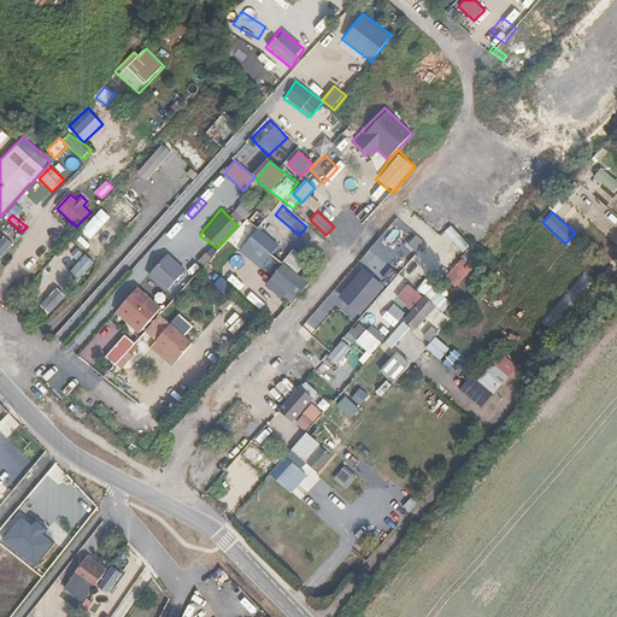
[(281,242),(256,224),(234,250),(259,271),(281,242)]
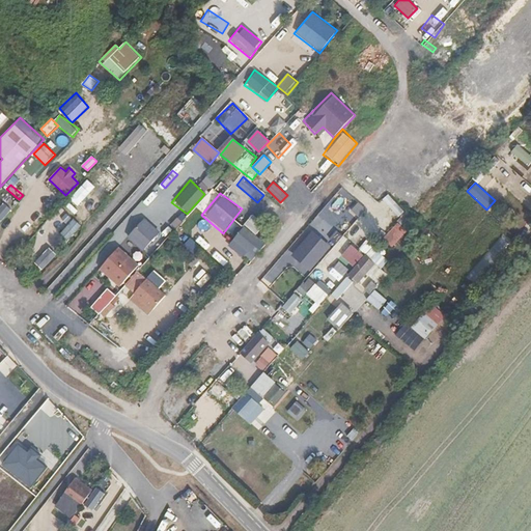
[(389,208),(396,200),(388,193),(381,201),(389,208)]
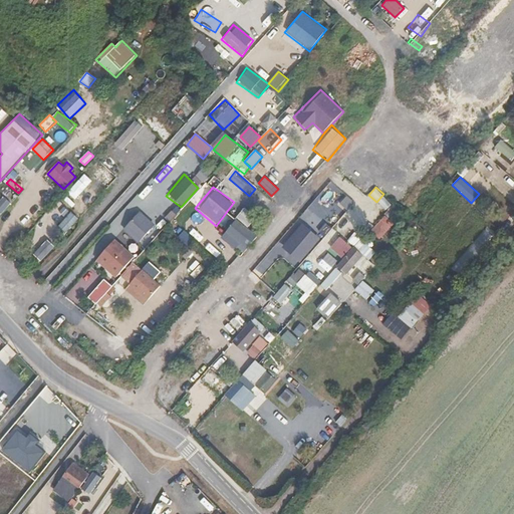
[(97,188),(88,199),(93,203),(103,192),(97,188)]
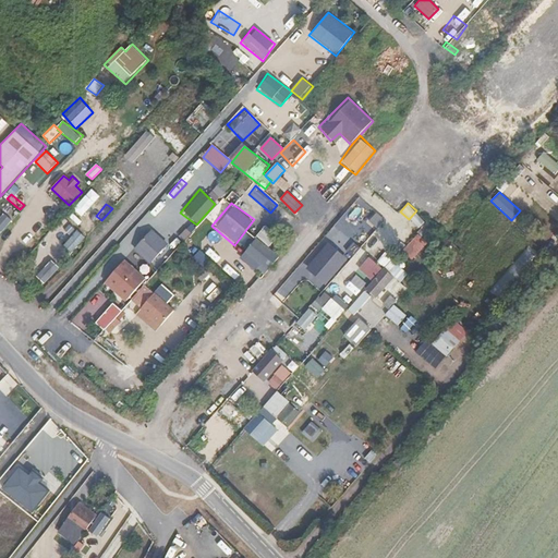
[(3,214),(0,217),(0,233),(12,220),(3,214)]
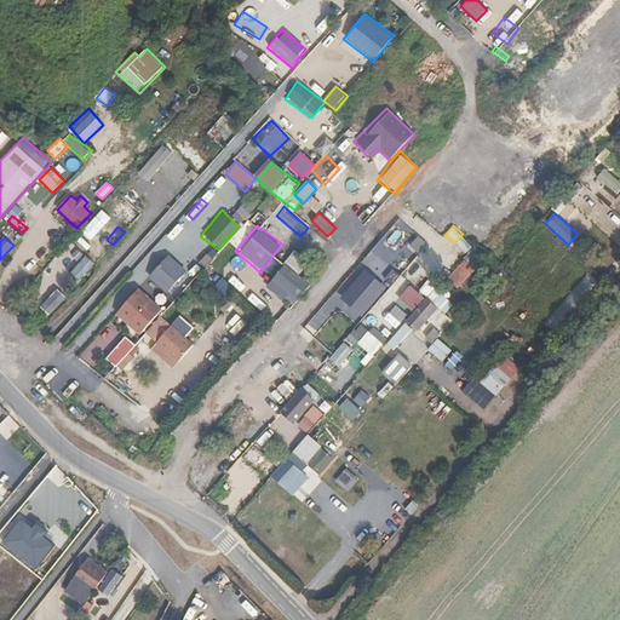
[(89,237),(81,247),(101,260),(108,251),(89,237)]
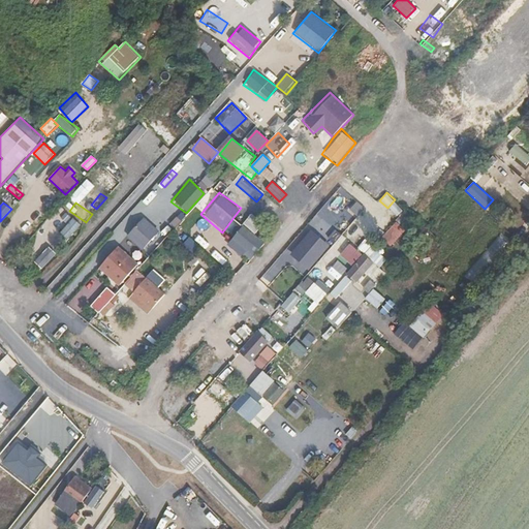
[(178,226),(186,216),(181,212),(173,222),(178,226)]
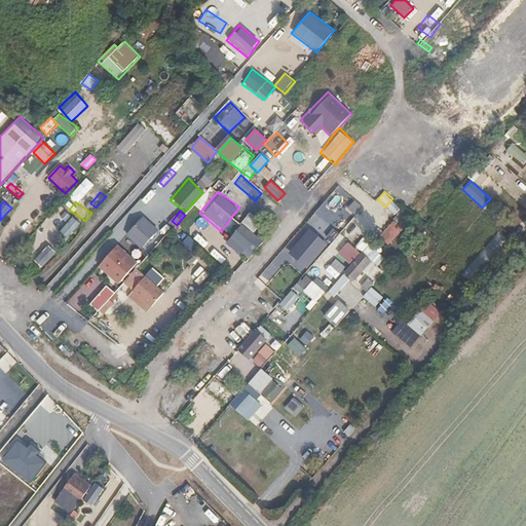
[(272,229),(248,212),(223,243),(249,262),(272,229)]
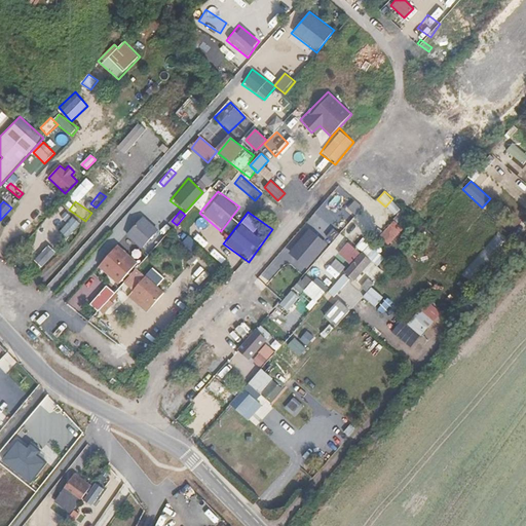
[(157,230),(142,217),(124,233),(140,250),(157,230)]
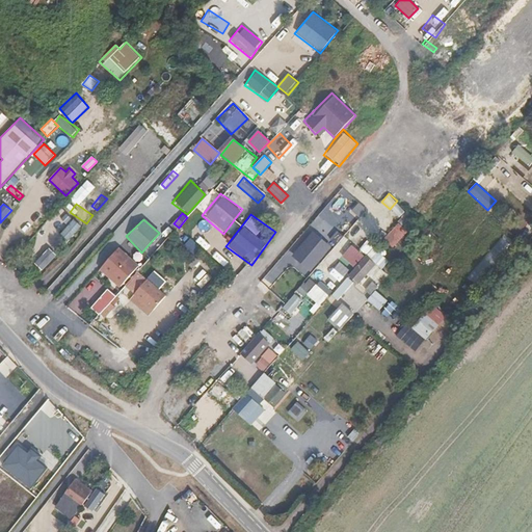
[(323,240),(310,230),(289,256),(310,273),(345,235),(337,228),(323,240)]
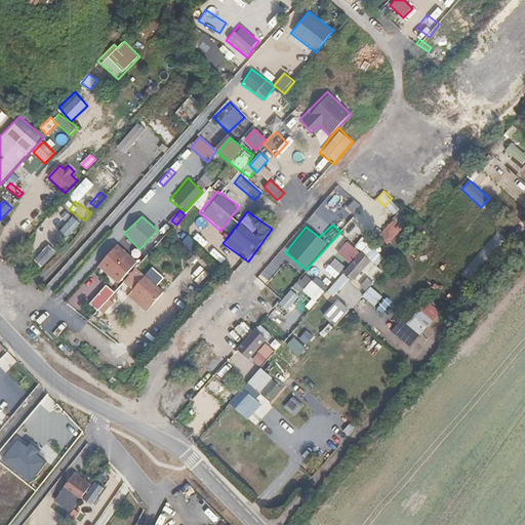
[(189,238),(201,245),(205,237),(194,230),(189,238)]
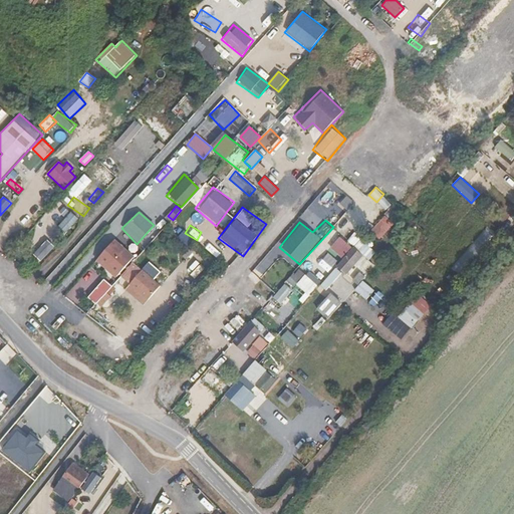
[(345,237),(353,244),(362,232),(354,226),(345,237)]
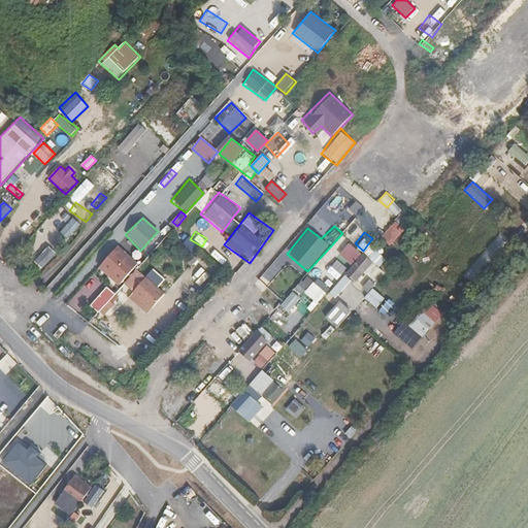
[(466,273),(480,286),(514,248),(499,235),(466,273)]
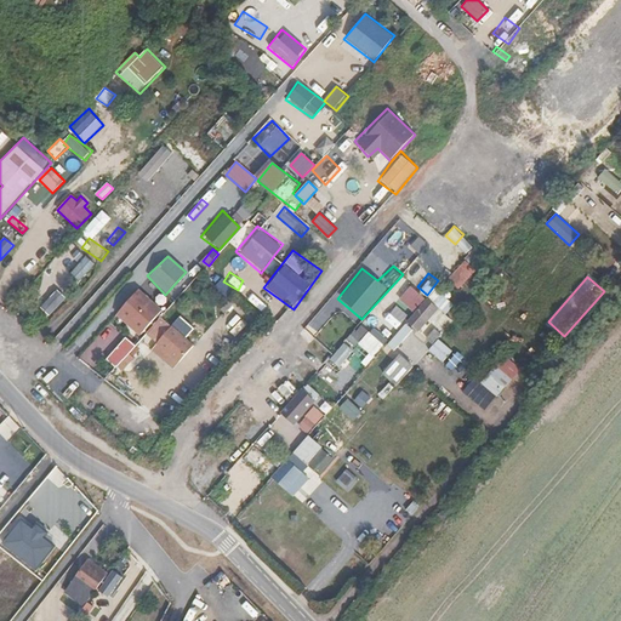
[(163,311),(138,286),(114,315),(142,340),(163,311)]
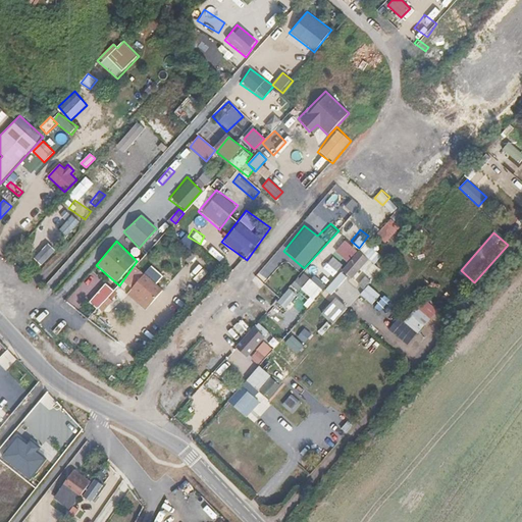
[(336,266),(365,289),(381,268),(376,264),(383,256),(367,243),(358,254),(357,253),(358,251),(353,247),(336,266)]
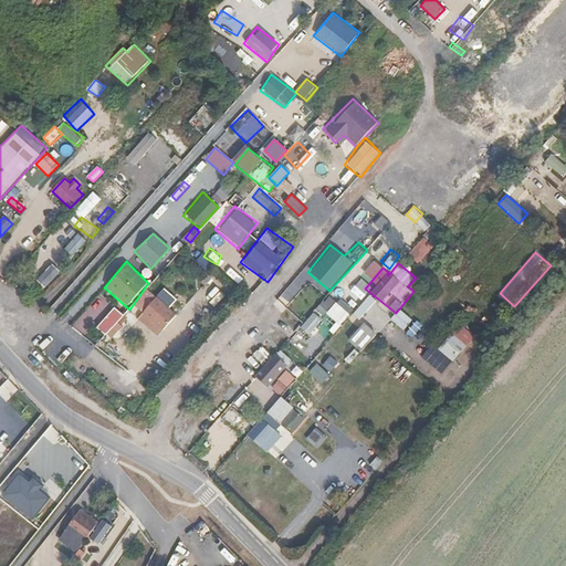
[(52,264),(37,280),(44,287),(60,272),(52,264)]
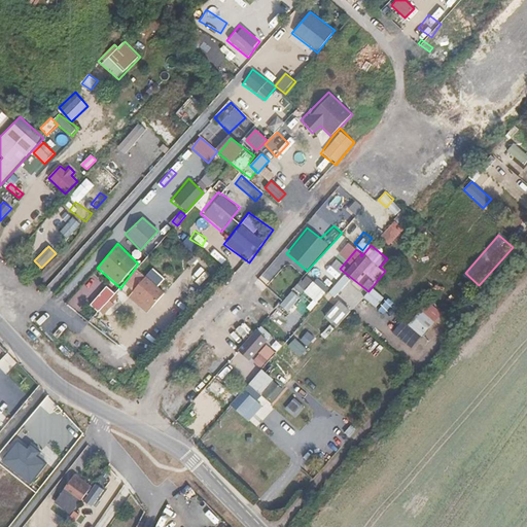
[(223,262),(226,258),(214,250),(211,254),(223,262)]
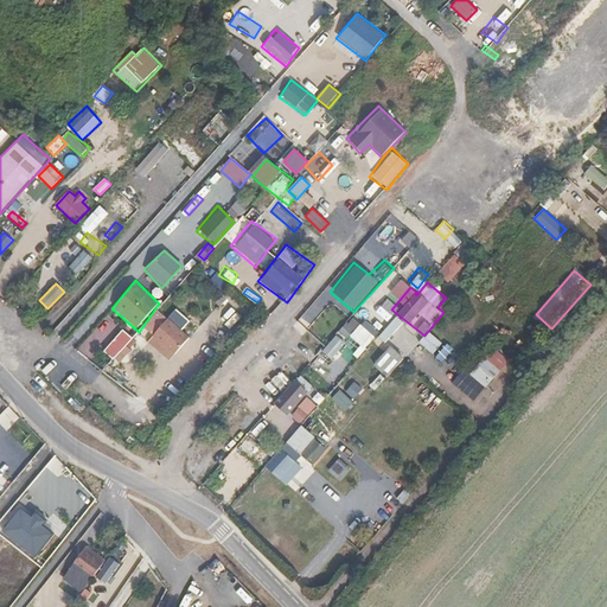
[(299,321),(308,328),(323,310),(313,302),(299,321)]
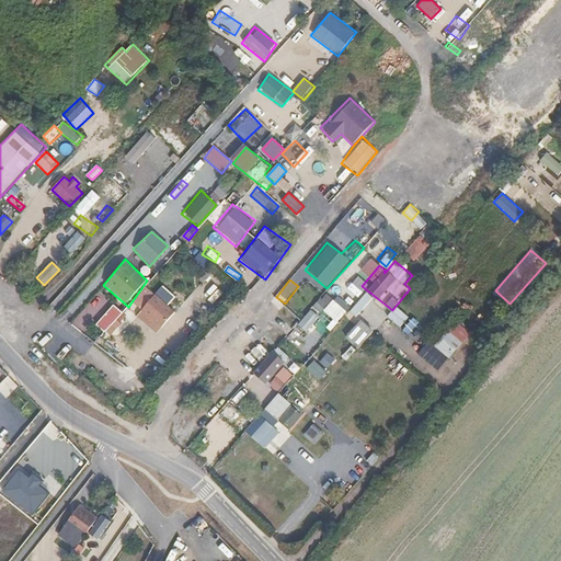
[(352,312),(359,319),(376,298),(368,293),(352,312)]
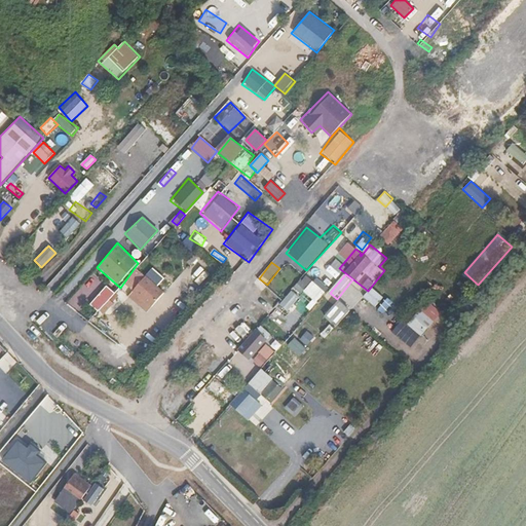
[(165,292),(142,275),(125,297),(147,314),(165,292)]
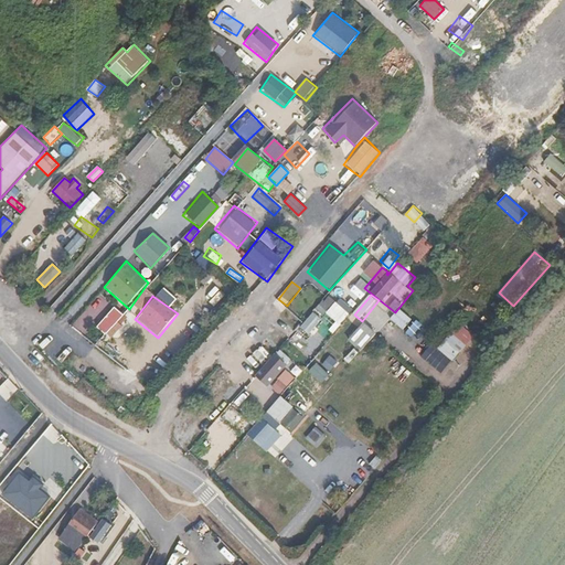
[(328,296),(317,309),(323,315),(334,301),(328,296)]
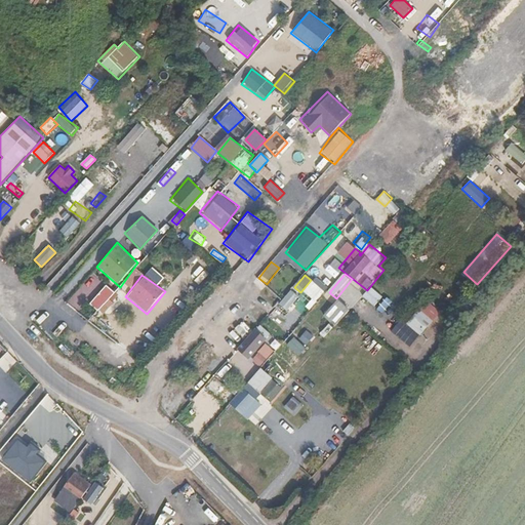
[(313,281),(300,294),(312,305),(324,292),(313,281)]
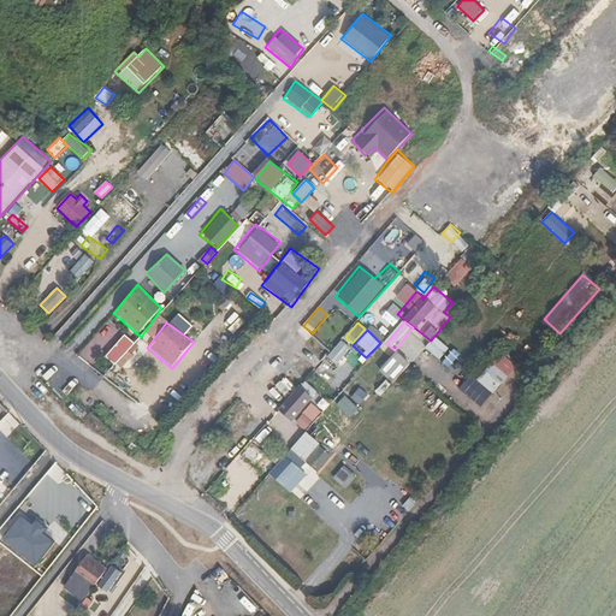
[(134,344),(124,335),(105,356),(114,365),(134,344)]
